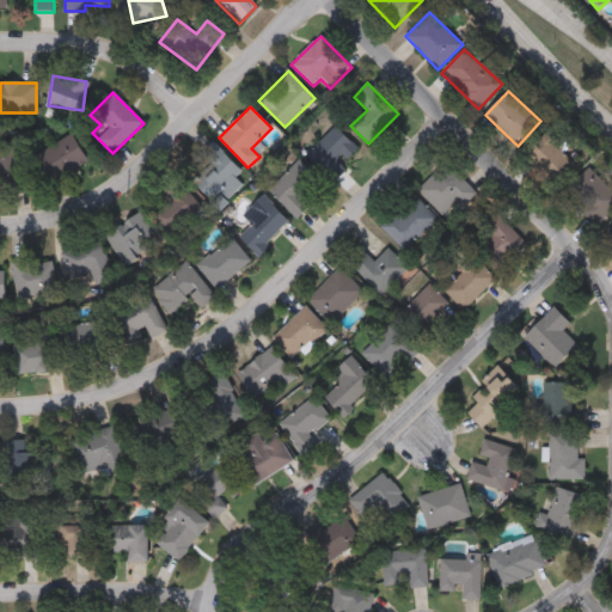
[(360,151),(331,179),(306,155),(335,127),(360,151)]
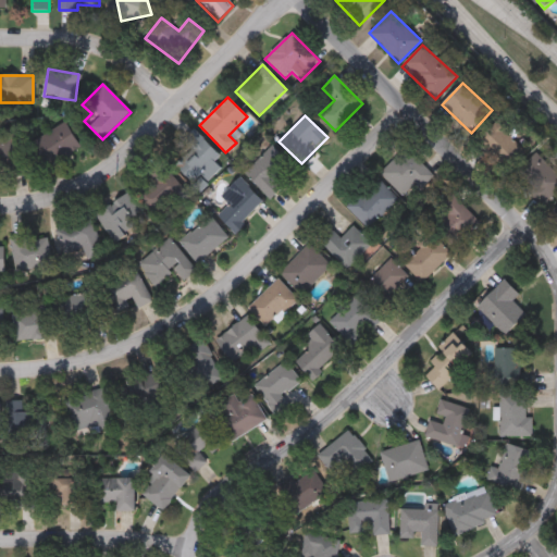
[(477,141),(502,116),(511,126),(506,133),(524,151),(506,170),(477,141)]
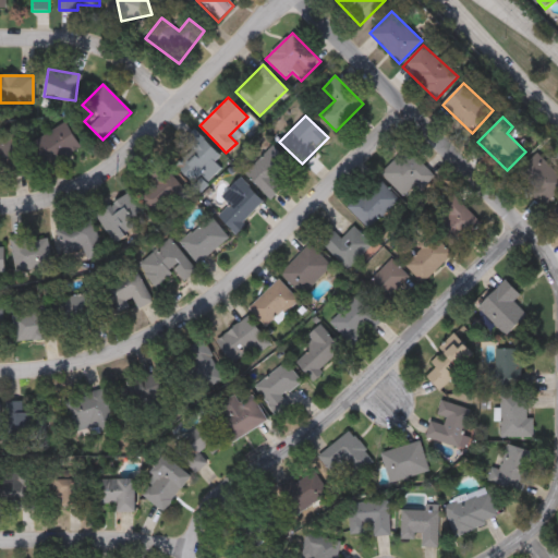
[(33,155),(56,122),(79,137),(56,170),(33,155)]
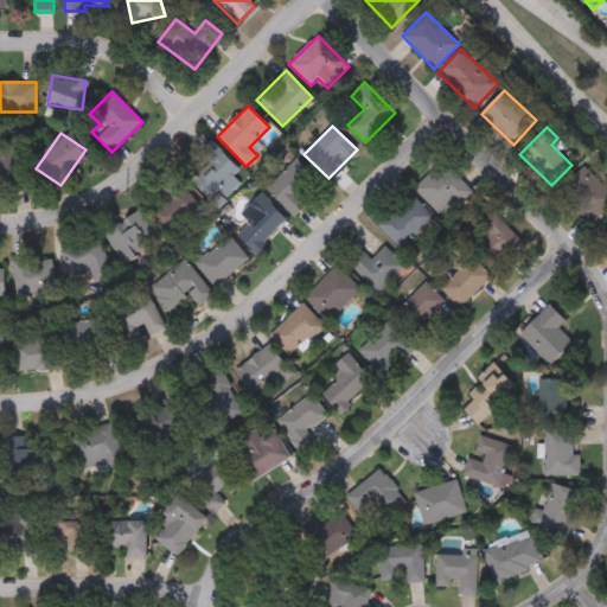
[(215,205),(181,171),(212,141),(240,171),(232,177),(237,183),(215,205)]
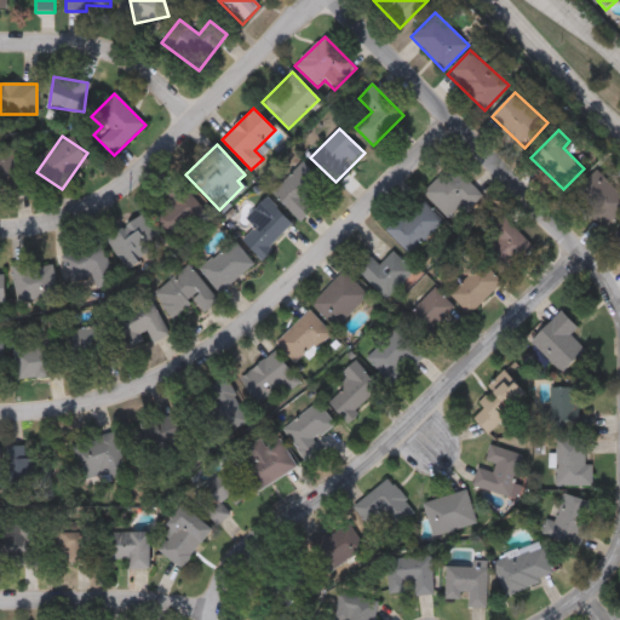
[(0,195),(0,149),(22,148),(23,195),(0,195)]
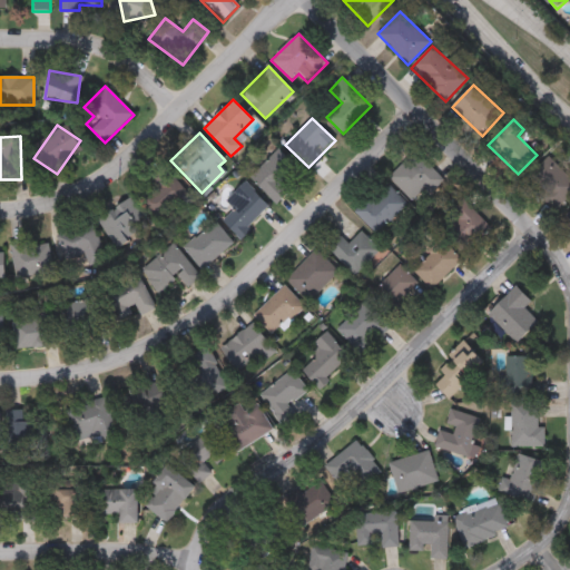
[(425,187),(412,200),(390,177),(415,151),(443,179),(430,193),(425,187)]
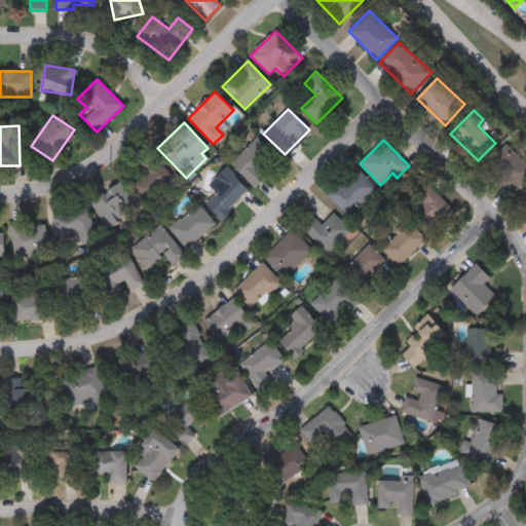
[(274,170),(254,188),(230,163),(251,144),(274,170)]
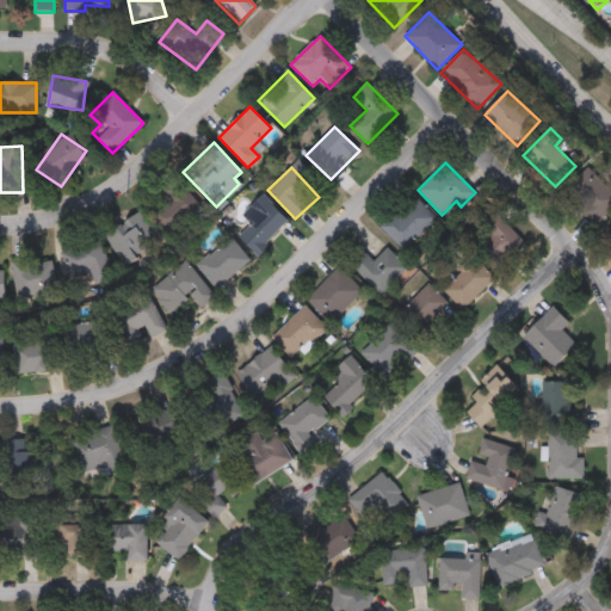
[(610,209),(597,224),(563,192),(586,168),(610,192),(610,209)]
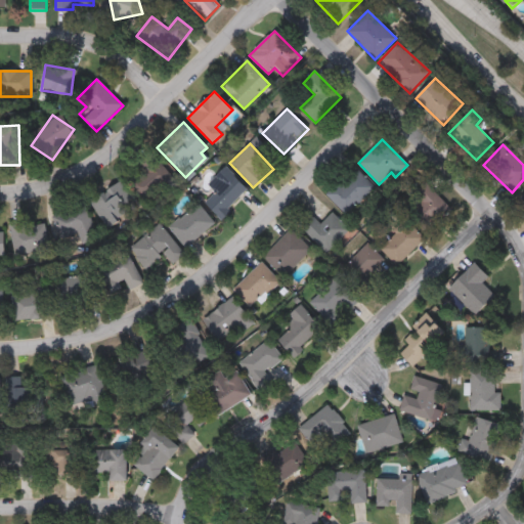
[(123,173),(150,154),(173,184),(145,205),(123,173)]
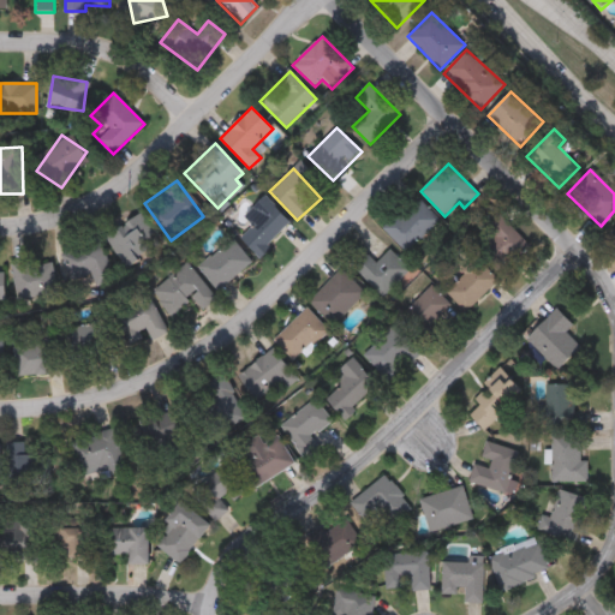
[(252,226),(243,216),(264,196),(292,225),(258,257),(239,238),(252,226)]
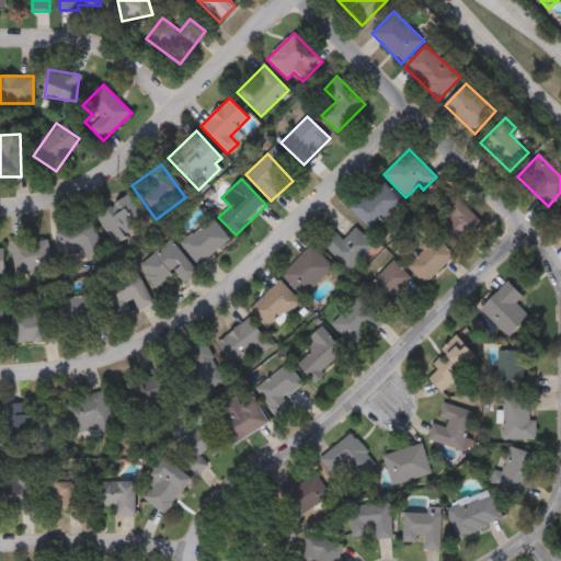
[(350,208),(381,181),(401,203),(369,230),(350,208)]
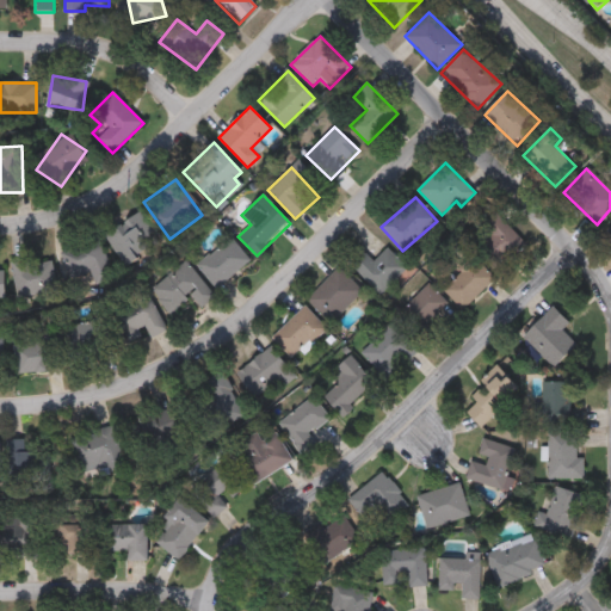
[(104,235),(142,211),(164,246),(125,270),(104,235)]
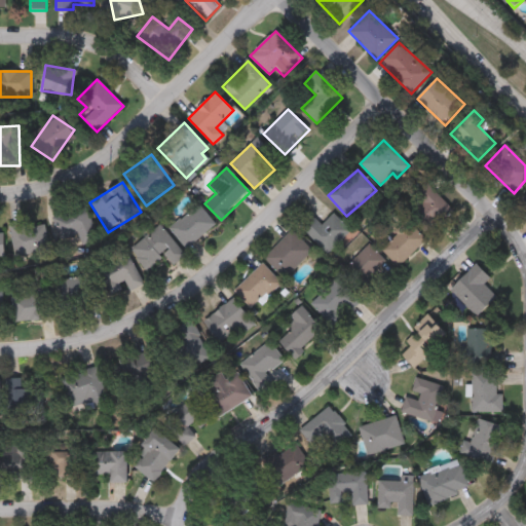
[(407,217),(426,189),(449,204),(428,233),(407,217)]
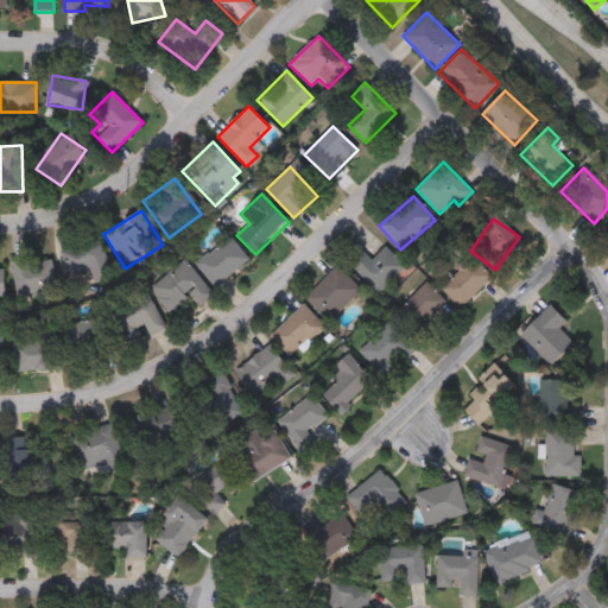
[(93,283),(89,272),(70,278),(59,248),(100,234),(114,277),(93,283)]
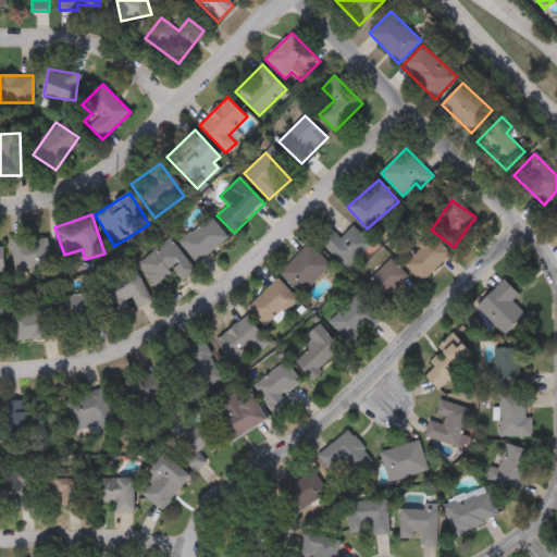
[(178,242),(210,215),(229,239),(197,264),(178,242)]
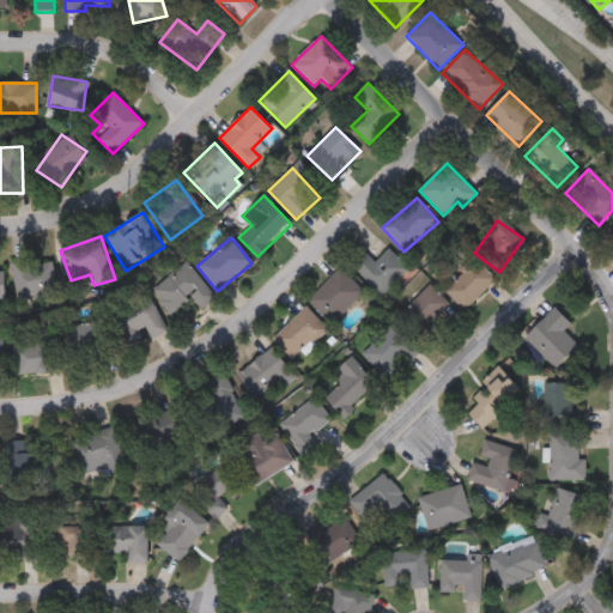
[(380,297),(347,262),(362,249),(374,262),(389,248),(410,271),(380,297)]
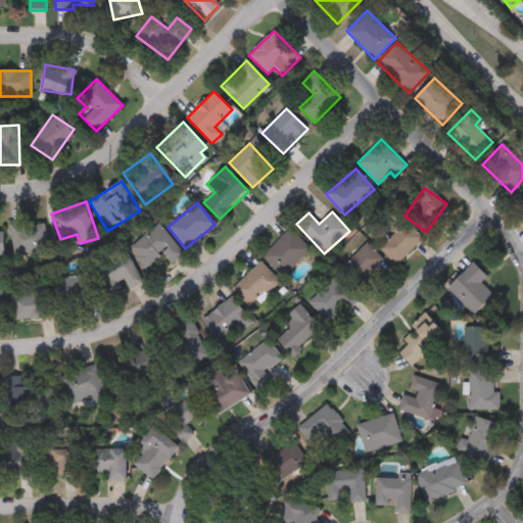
[(424,238),(396,266),(378,248),(405,221),(424,238)]
